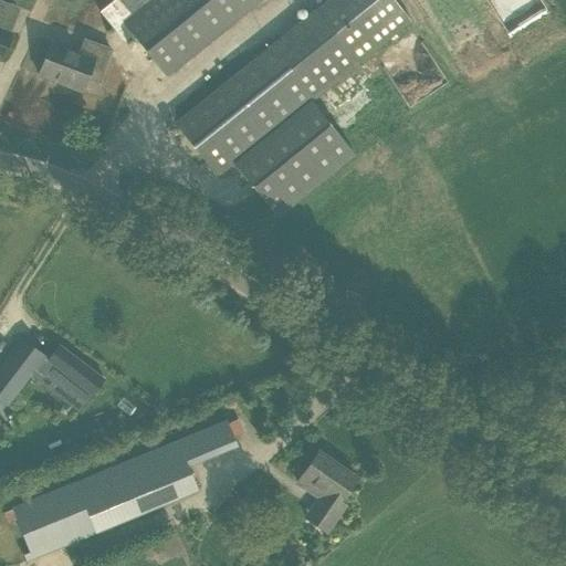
[(0,0),(0,23),(14,29),(22,4),(7,0),(0,0)]
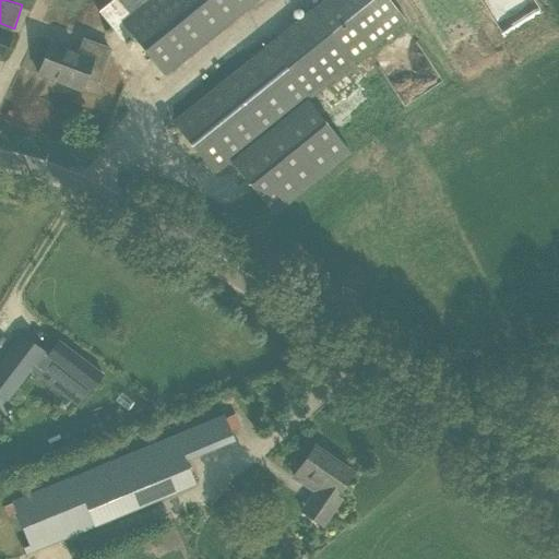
[(162,75),(179,61),(179,62),(256,0),(110,0),(98,11),(121,42),(129,35),(162,75)]
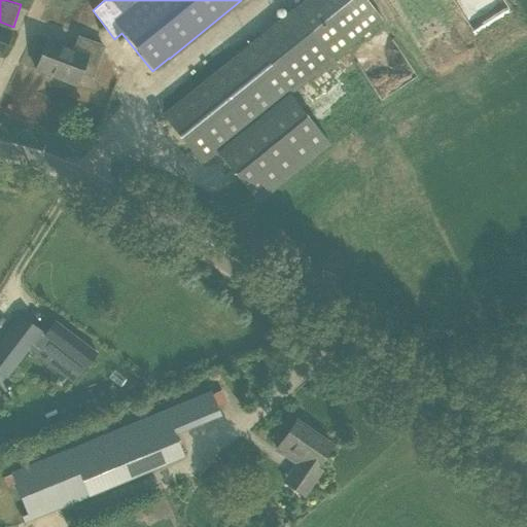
[(216,151),(288,94),(382,19),(365,0),(306,0),(163,115),(202,164),(216,151)]
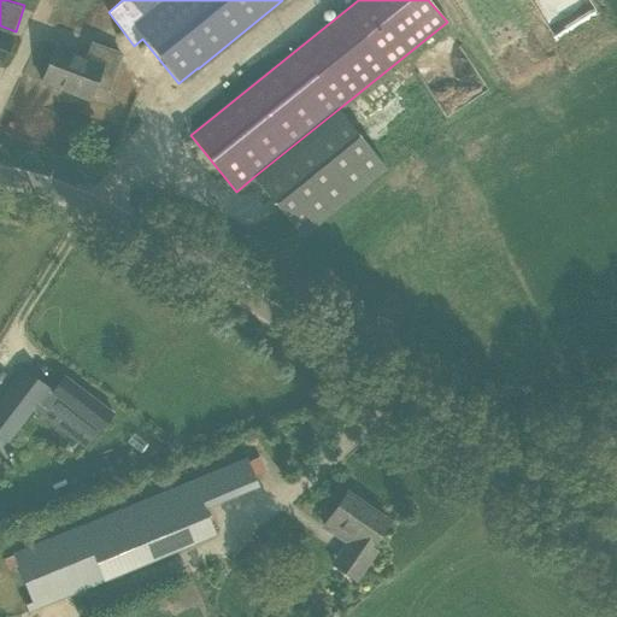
[(0,64),(11,37),(0,33),(0,64)]
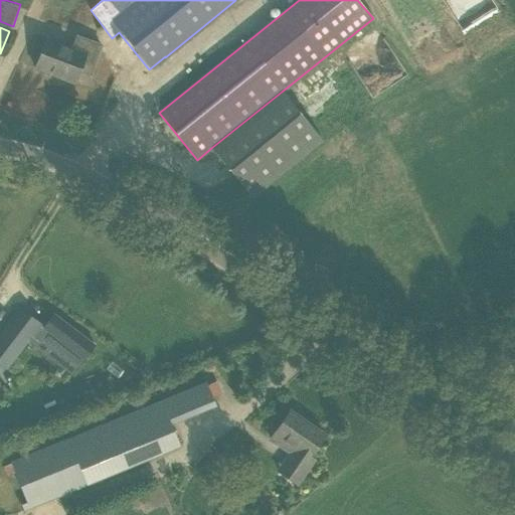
[(46,38),(34,68),(73,83),(78,70),(89,74),(101,45),(77,36),(72,48),(46,38)]
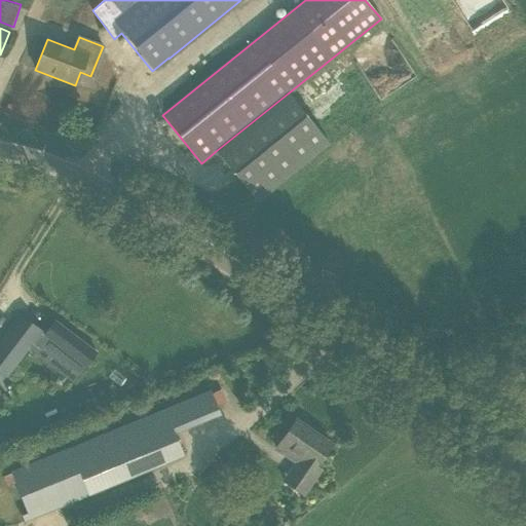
[(329,145),(288,94),(216,151),(257,202),(329,145)]
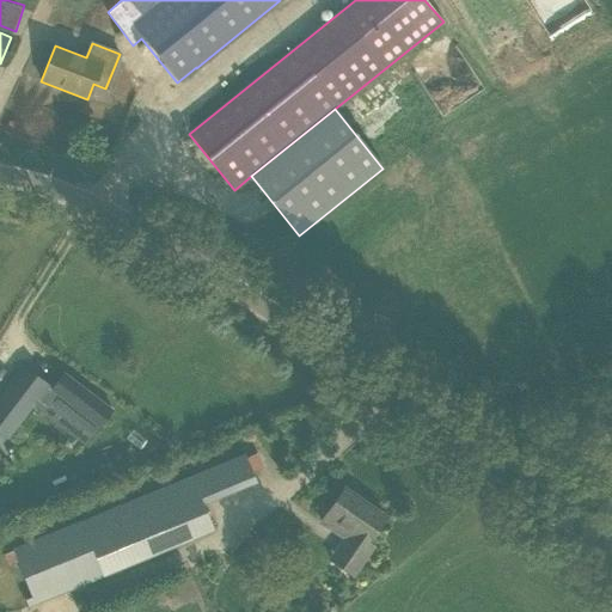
[(0,396),(0,433),(6,438),(7,436),(31,404),(84,444),(86,441),(96,428),(110,409),(63,374),(51,391),(22,368),(7,387),(0,396)]
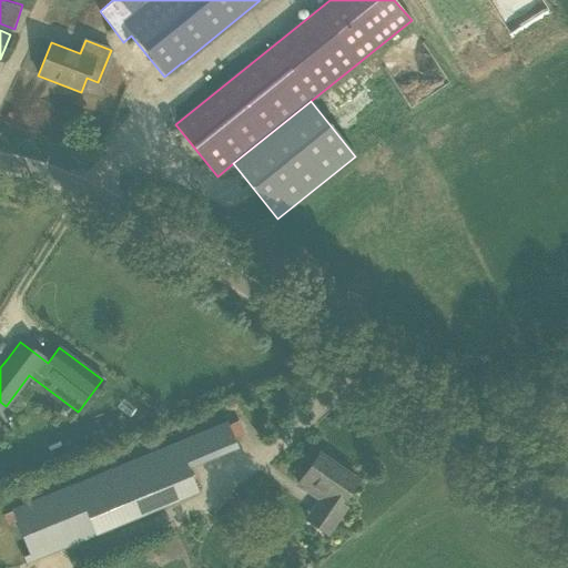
[(158,452),(73,485),(11,509),(28,555),(22,557),(26,564),(93,535),(178,501),(198,493),(189,467),(237,447),(226,422),(158,452)]
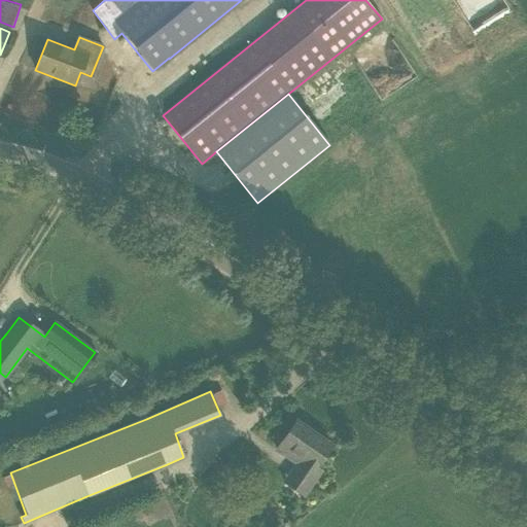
[(295,421),(284,437),(276,449),(296,463),(284,482),(304,495),(321,470),(316,467),(330,445),(295,421)]
